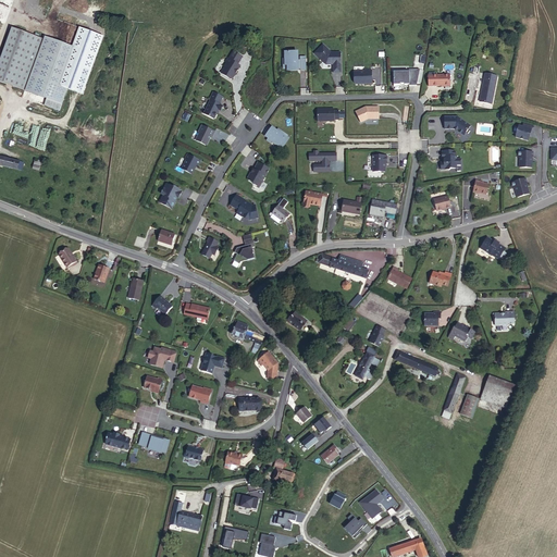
[(44,39),(12,28),(0,62),(0,81),(47,98),(44,104),(59,110),(67,88),(59,85),(78,31),(51,20),(44,39)]
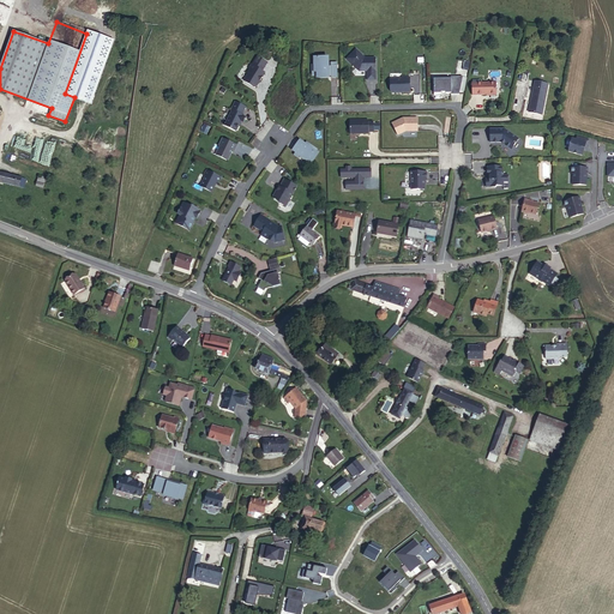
[(347,60),(359,72),(367,72),(367,80),(375,80),(375,59),(365,59),(356,50),(347,60)]
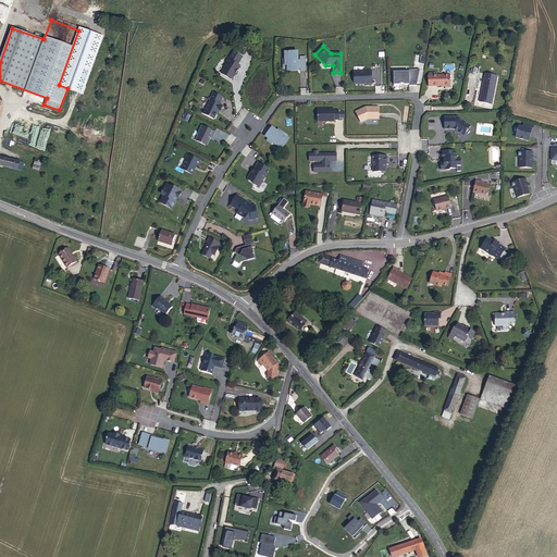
[(298,52),(286,53),(286,60),(285,60),(285,66),(288,66),(288,67),(288,72),(298,71),(298,70),(298,63),(297,64),(297,61),(298,61),(298,52)]
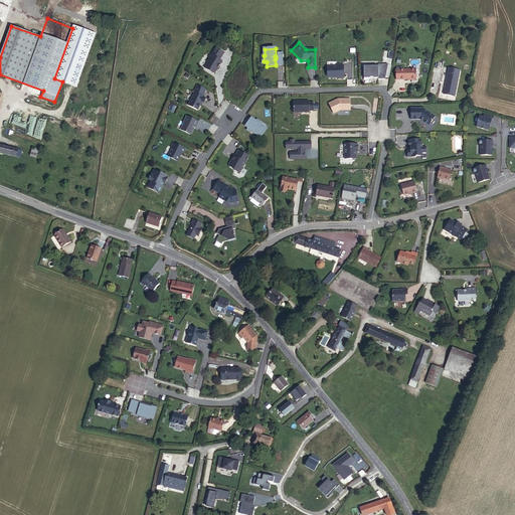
[(223,54),(215,49),(211,56),(209,56),(207,59),(209,60),(207,63),(207,64),(204,69),(212,75),(214,74),(219,66),(218,66),(219,64),(220,65),(221,63),(219,61),(223,54)]
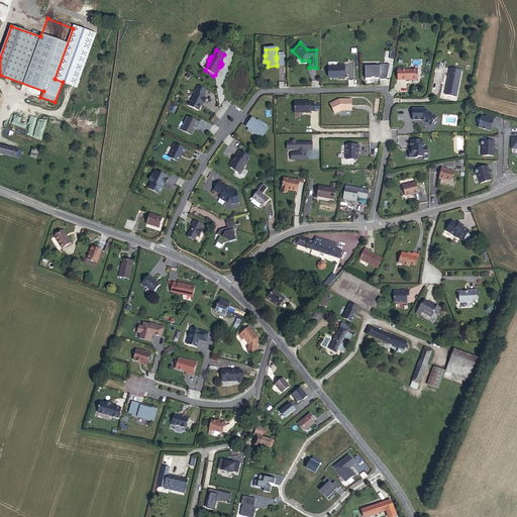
[(327,68),(328,77),(330,79),(335,78),(338,78),(338,79),(345,78),(345,66),(340,66),(340,65),(337,65),(337,68),(327,68)]
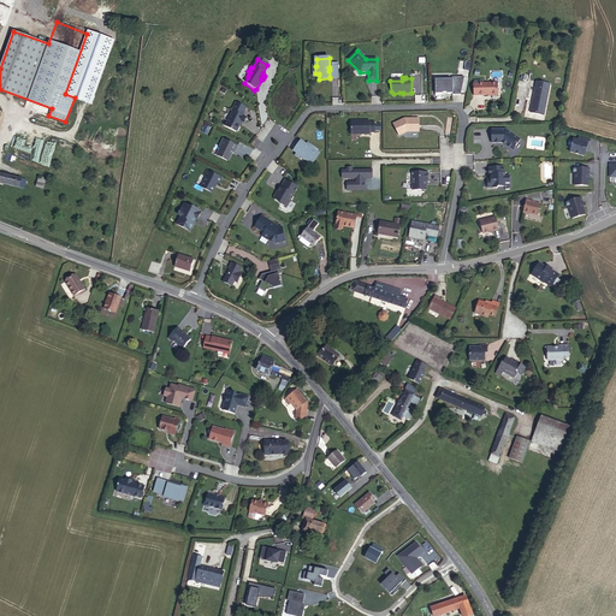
[(452,81),(436,81),(436,95),(442,95),(442,94),(446,94),(451,94),(451,95),(460,95),(465,78),(452,78),(452,81)]
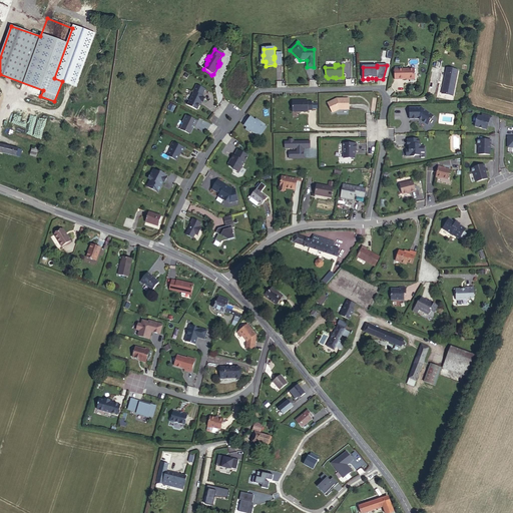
[(415,69),(395,70),(395,80),(415,80),(415,69)]
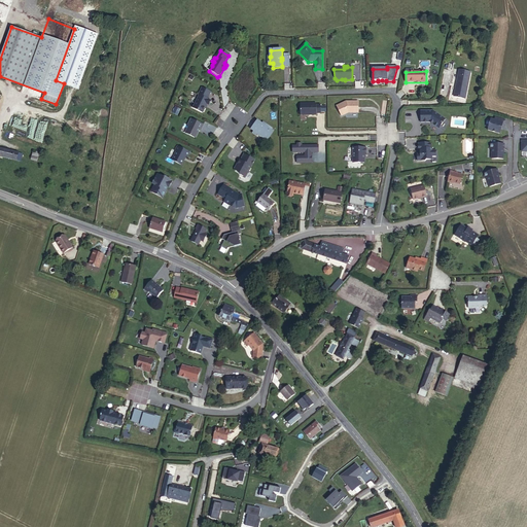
[(459,71),(454,97),(465,100),(470,73),(459,71)]
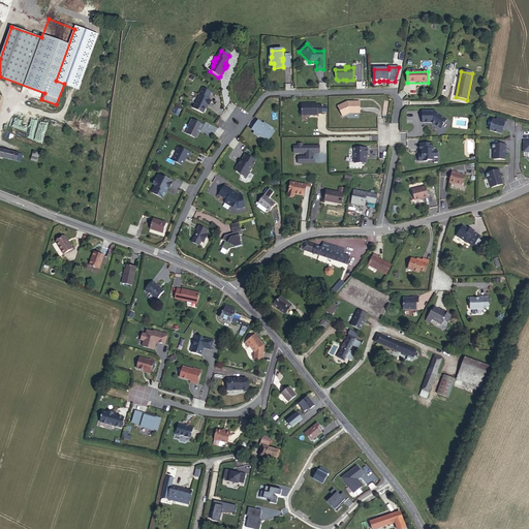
[(211,92),(201,88),(198,95),(193,107),(201,112),(204,112),(207,104),(208,104),(209,104),(211,100),(208,99),(211,92)]
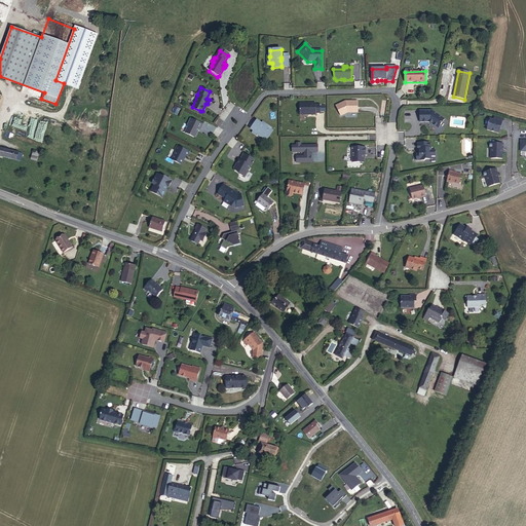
[(358,101),(345,102),(336,106),(341,116),(348,112),(359,112),(358,101)]
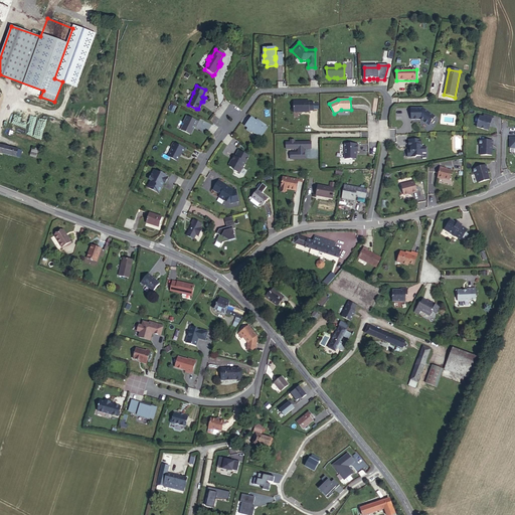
[(302,112),(302,113),(310,113),(310,112),(314,111),(314,103),(310,103),(310,102),(294,102),(294,113),(299,113),(299,112),(302,112)]
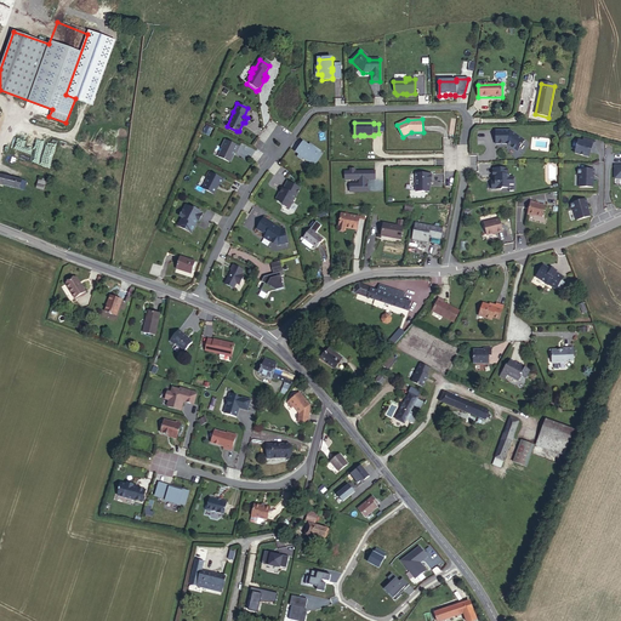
[(506,131),(496,131),(496,144),(507,144),(518,148),(523,135),(506,131)]
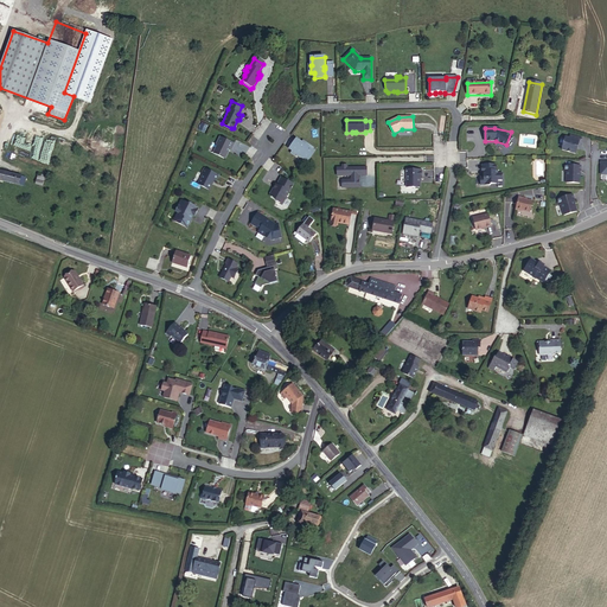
[(570,140),(566,139),(562,151),(576,155),(577,149),(579,145),(581,146),(582,140),(570,136),(570,140)]
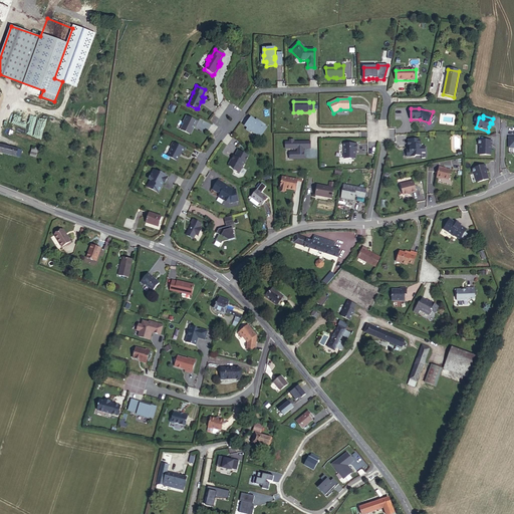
[(199,121),(188,116),(185,122),(186,122),(182,130),(190,134),(191,134),(195,125),(196,126),(199,121)]
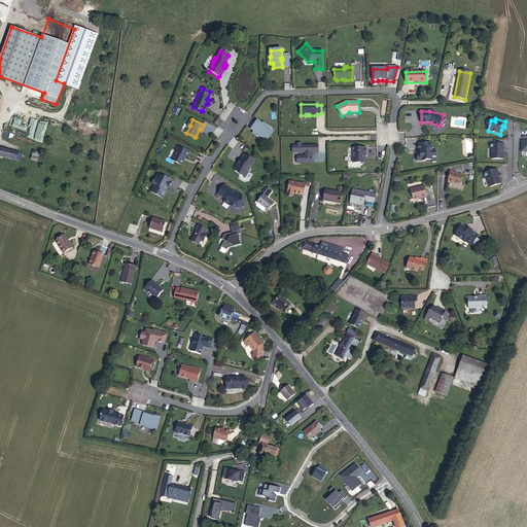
[(252,128),(254,129),(253,132),(257,135),(258,134),(262,137),(261,138),(266,141),(272,133),(270,131),(271,129),(265,124),(262,126),(261,126),(256,121),(252,128)]
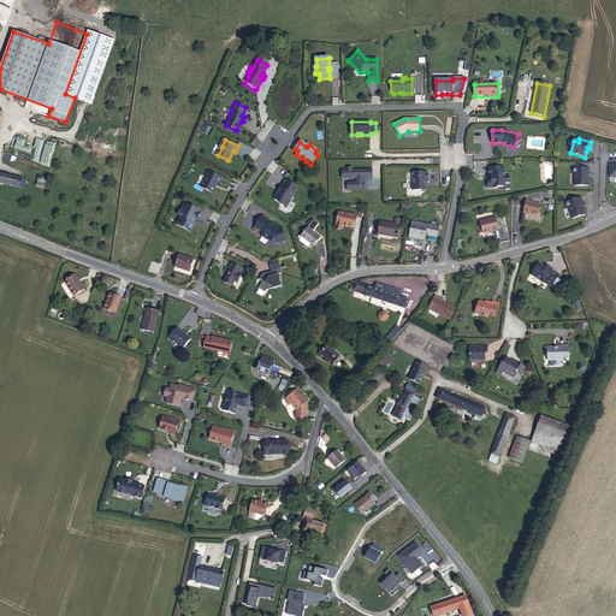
[(67,177),(73,150),(65,148),(59,175),(67,177)]
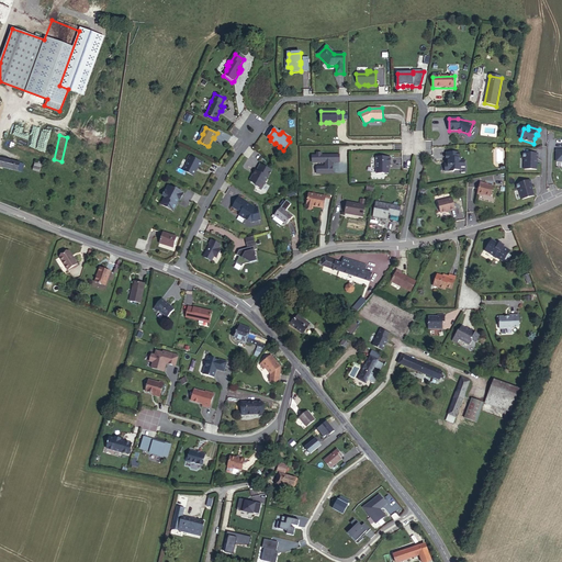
[(76,139),(68,164),(76,166),(83,142),(76,139)]
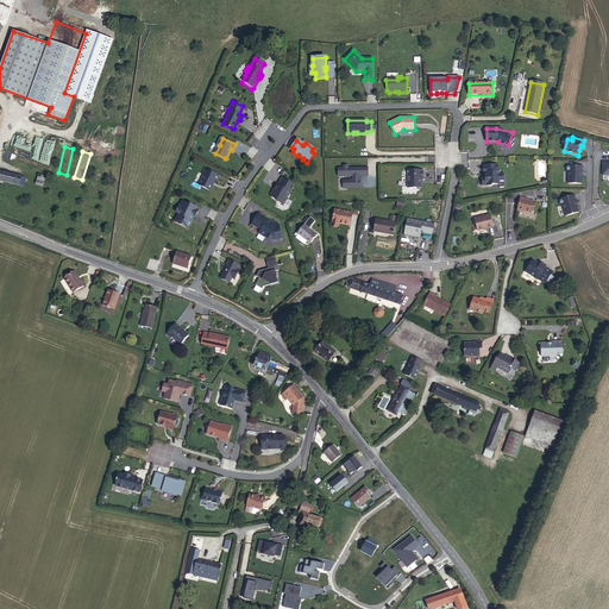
[(344,169),(338,169),(338,177),(352,176),(352,181),(343,181),(343,189),(360,189),(360,176),(368,176),(368,169),(349,169),(349,167),(344,167),(344,169)]
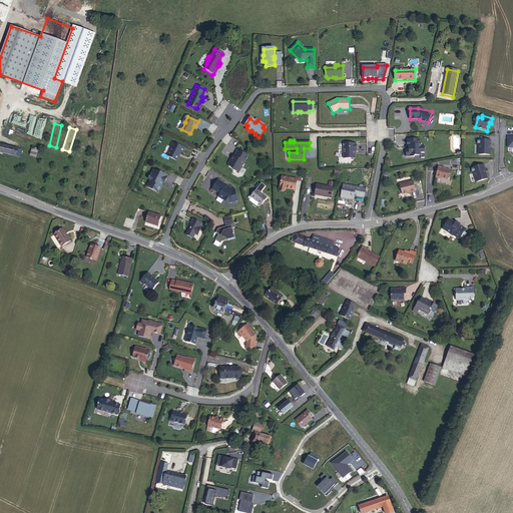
[(419,140),(407,140),(407,148),(409,148),(409,151),(406,151),(406,157),(413,157),(415,156),(419,156),(419,153),(420,153),(424,153),(424,147),(420,148),(420,145),(419,145),(419,140)]
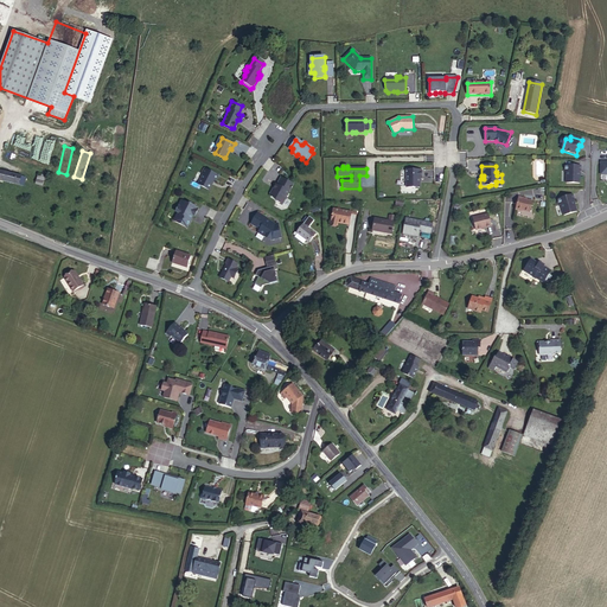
[(564,166),(564,172),(567,172),(567,184),(580,184),(580,176),(580,172),(581,172),(581,166),(564,166)]
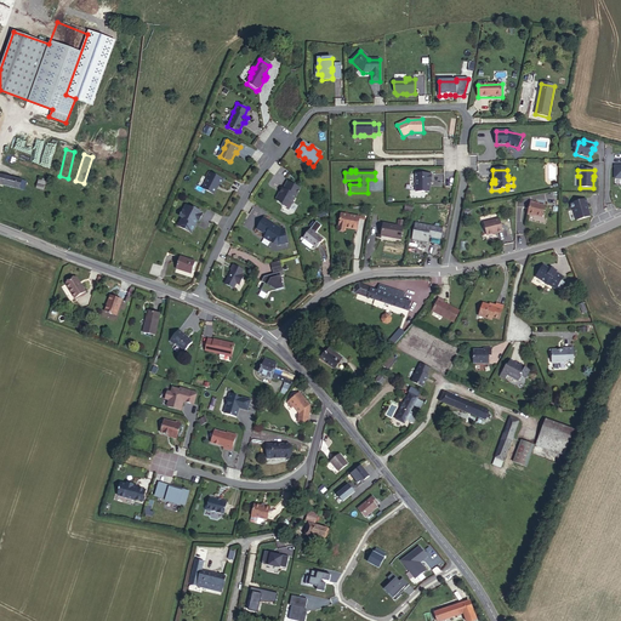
[(206,178),(208,178),(204,188),(204,189),(214,195),(220,184),(221,186),(223,180),(210,172),(206,178)]
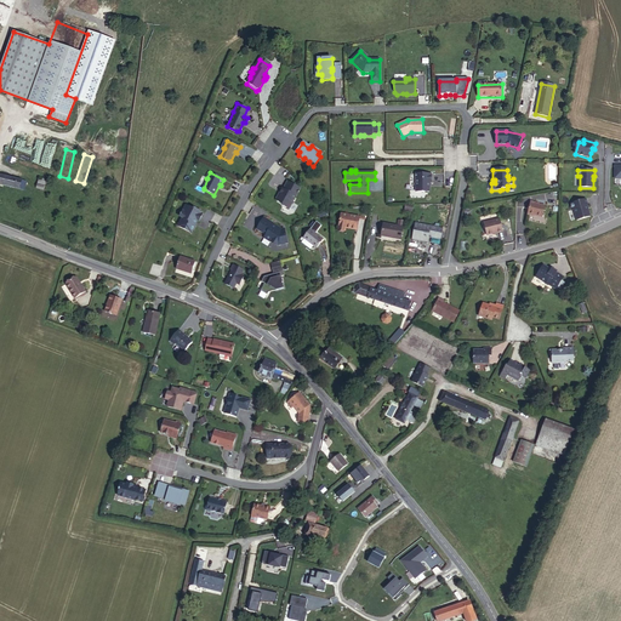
[(0,175),(0,183),(24,191),(26,182),(0,175)]
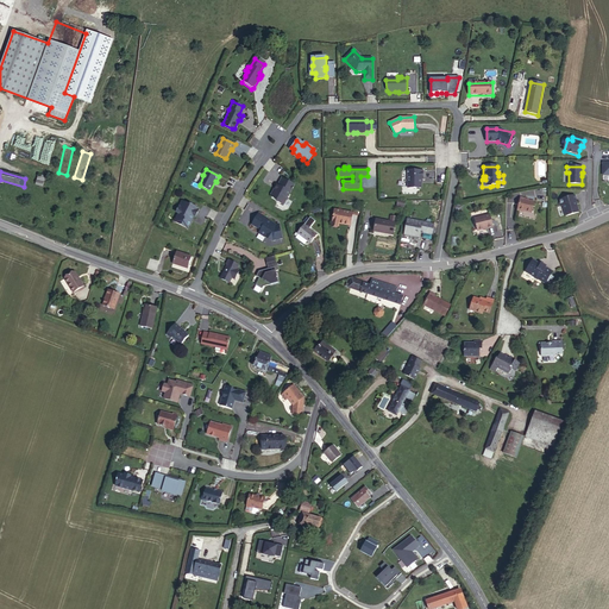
[(422,171),(407,171),(407,189),(420,189),(420,180),(422,180),(422,171)]
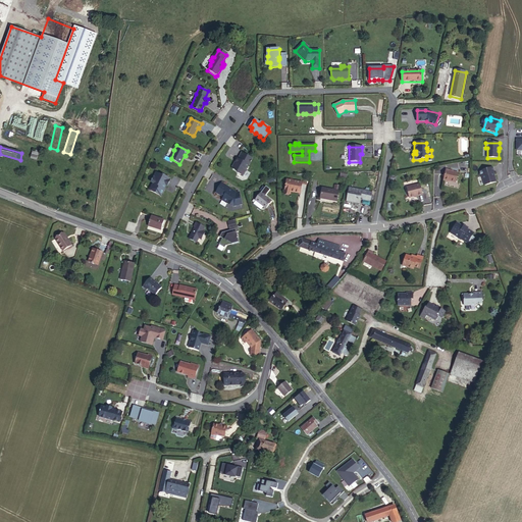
[(237,163),(233,168),(233,170),(239,172),(239,174),(244,176),(253,159),(243,154),(240,160),(239,160),(237,163)]
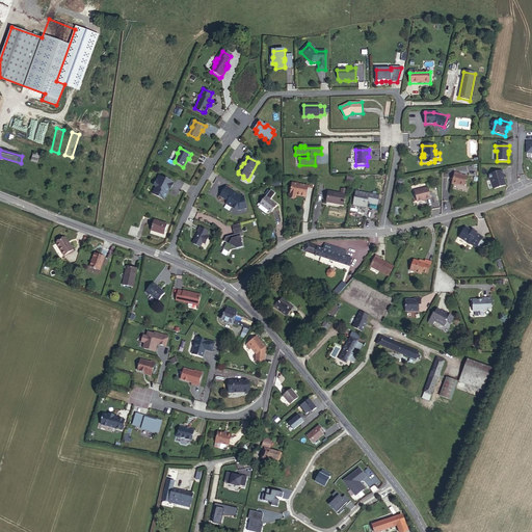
[(487,176),(489,181),(490,181),(495,190),(506,186),(503,179),(501,171),(487,176)]
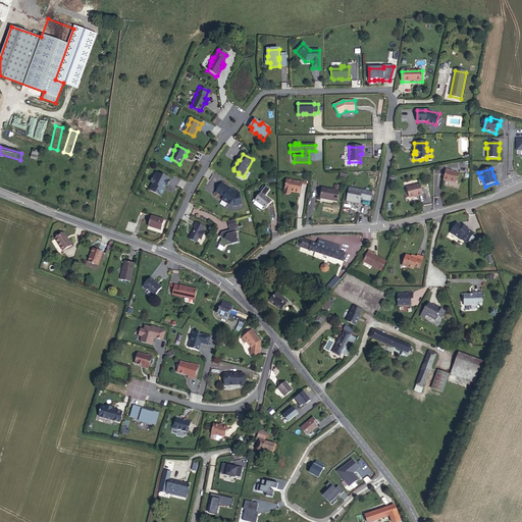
[(451,171),(446,170),(444,181),(449,183),(450,181),(456,184),(458,173),(451,172),(451,171)]
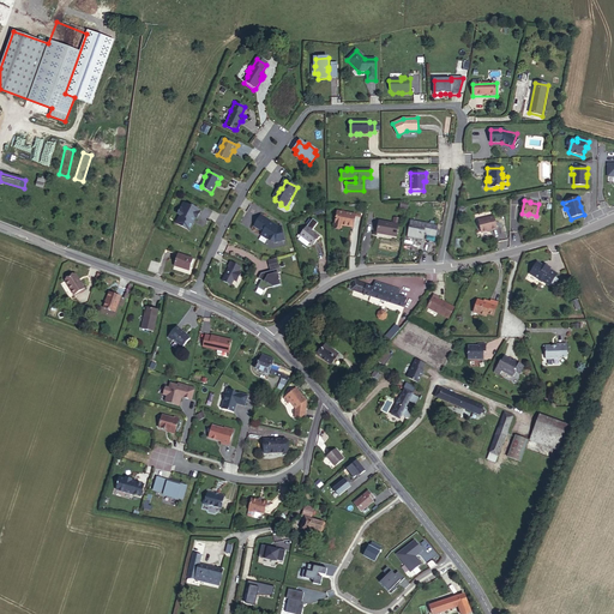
[(192,206),(184,203),(178,215),(179,216),(175,224),(190,232),(193,226),(191,224),(196,217),(198,218),(202,210),(192,205),(192,206)]
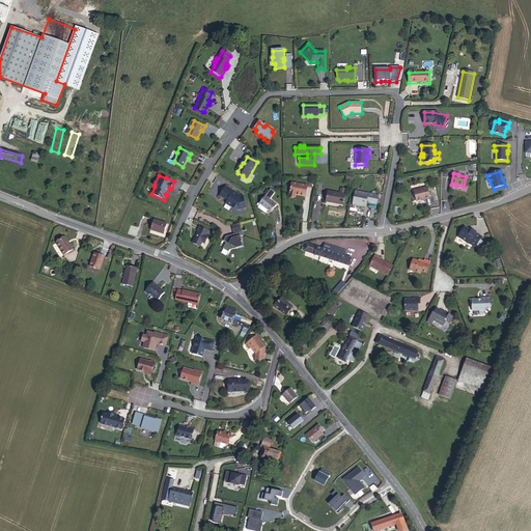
[(306,186),(291,183),(288,197),(295,198),(296,195),(304,197),(306,186)]
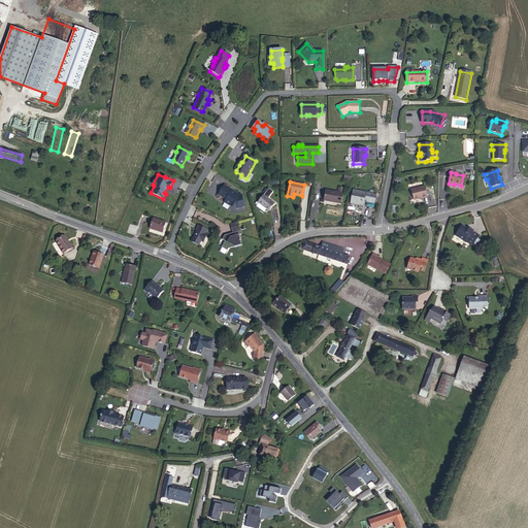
[(231,205),(236,208),(237,209),(245,207),(242,196),(239,197),(237,196),(238,195),(232,191),(233,191),(225,186),(219,195),(227,200),(225,203),(231,206),(231,205)]
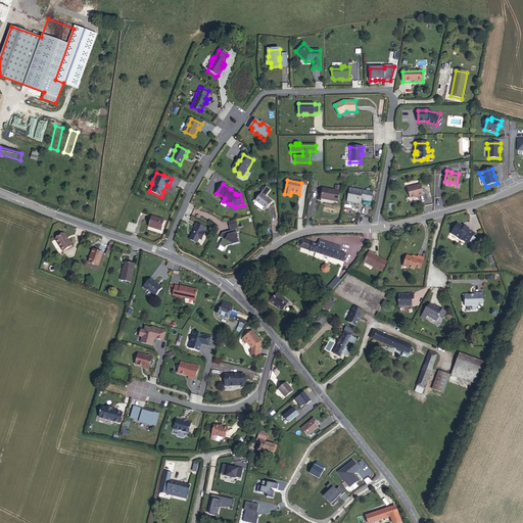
[(421,186),(408,189),(410,199),(416,198),(416,197),(423,195),(421,186)]
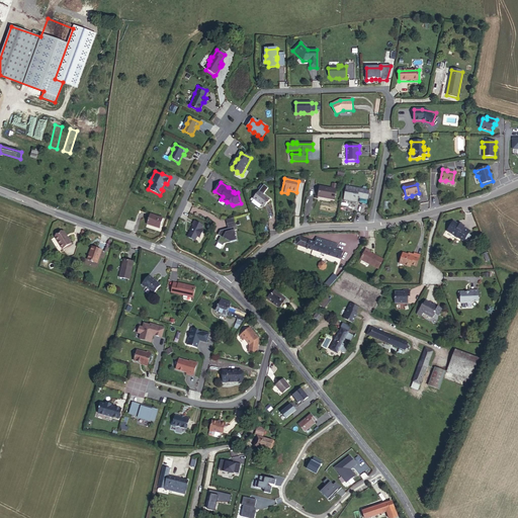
[(331,189),(321,187),(319,197),(334,199),(336,190),(331,189)]
